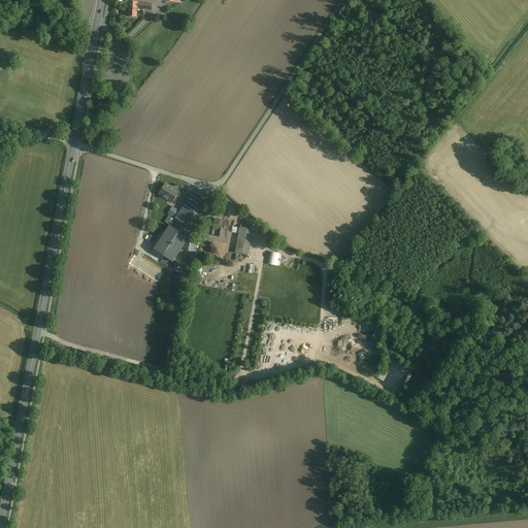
[(137,1),(129,0),(128,17),(136,18),(137,9),(137,2),(137,1)]
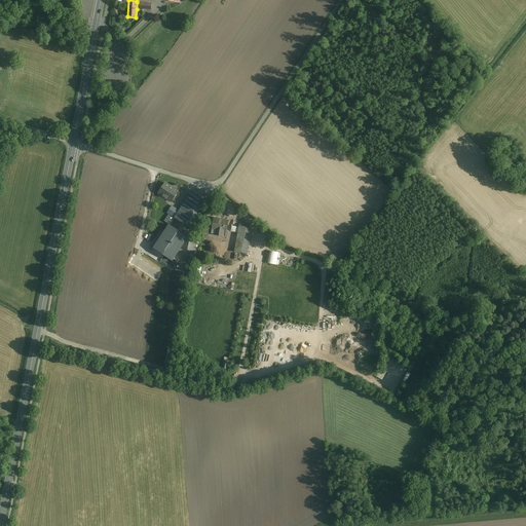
[(178,191),(165,183),(158,193),(171,201),(178,191)]
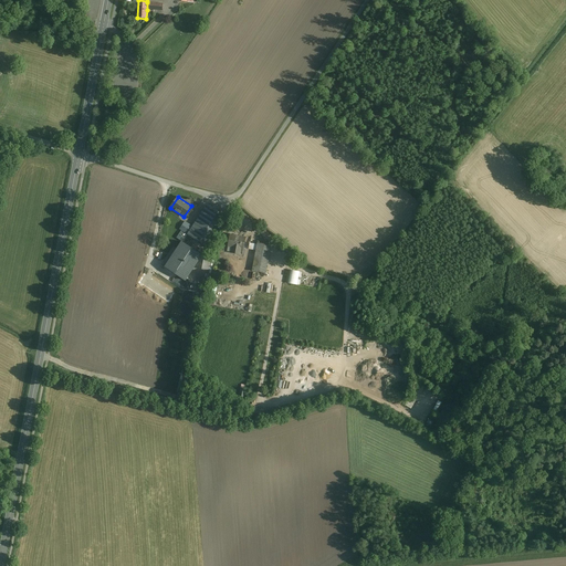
[(208,206),(197,222),(207,229),(218,211),(208,206)]
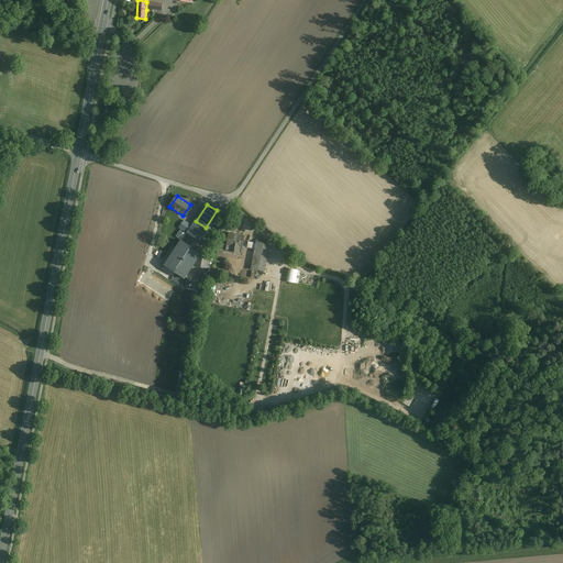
[(178,228),(198,241),(202,233),(191,225),(184,220),(178,228)]
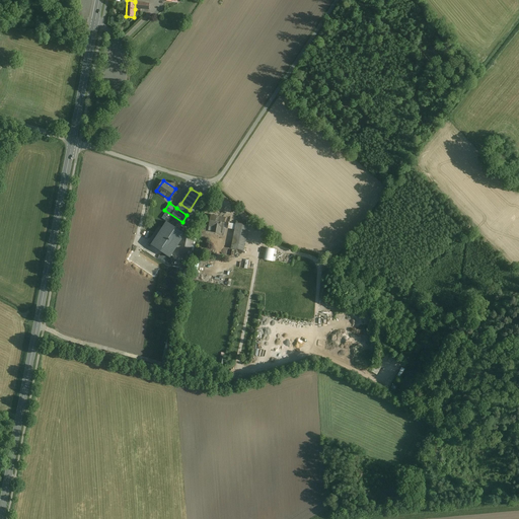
[(180,204),(176,208),(187,215),(182,222),(187,225),(192,217),(195,213),(190,210),(180,204)]
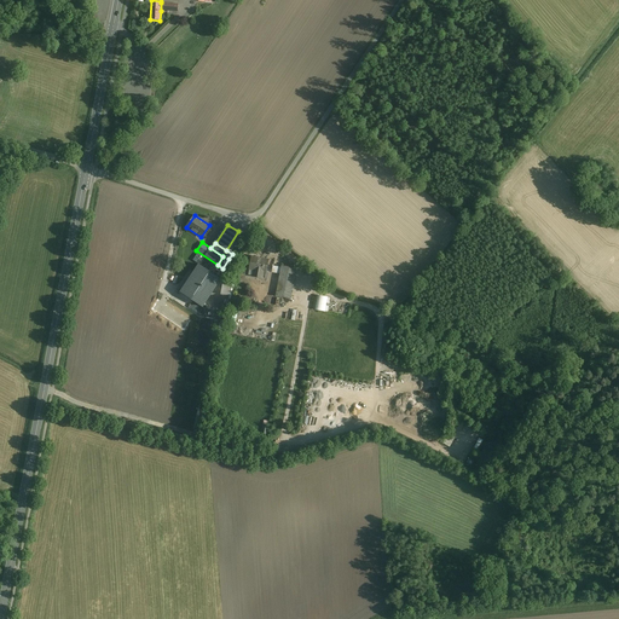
[(268,261),(252,258),(249,270),(254,270),(253,277),(261,278),(262,272),(266,272),(268,261)]
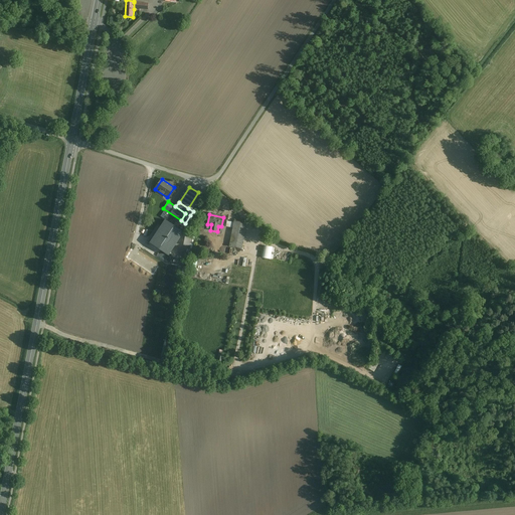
[(168,254),(183,230),(163,218),(148,242),(168,254)]
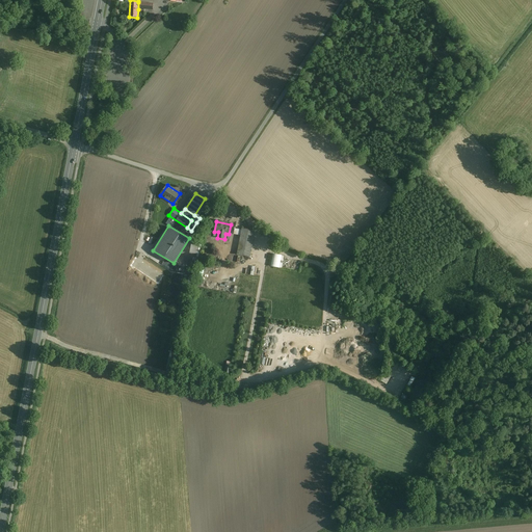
[(250,257),(255,232),(242,229),(237,255),(250,257)]
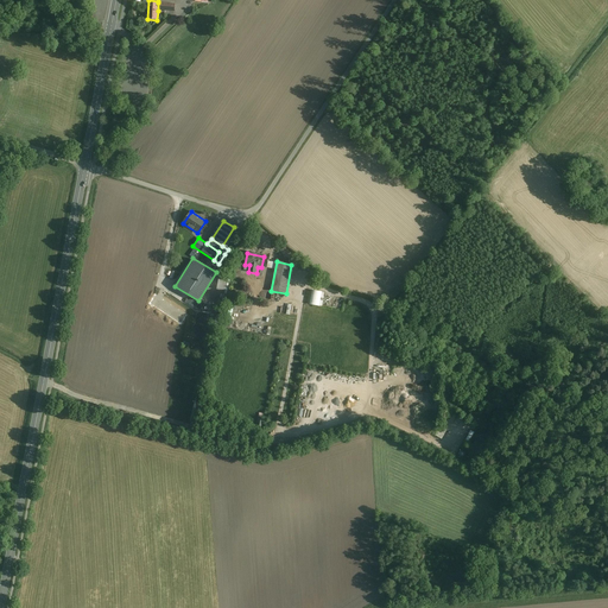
[(435,435),(442,438),(447,430),(439,426),(435,435)]
